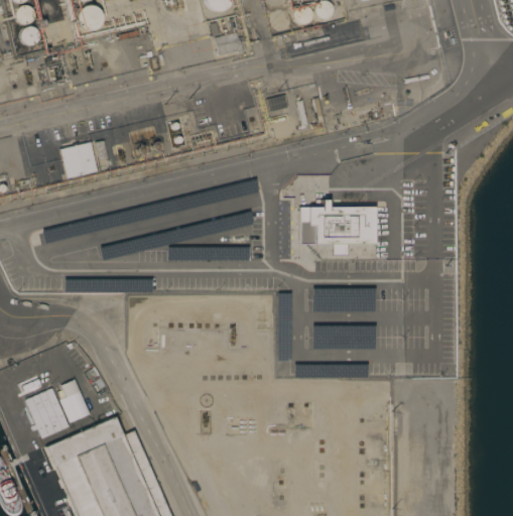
[(58,15),(57,17),(56,18),(54,19),(53,19),(51,20),(49,20),(48,19),(46,19),(45,18),(43,17),(42,16),(41,14),(41,13),(40,11),(40,9),(40,8),(41,6),(42,4),(43,3),(44,2),(46,1),(47,0),(52,0),(54,1),(55,2),(57,3),(58,4),(59,5),(59,7),(60,9),(60,10),(59,12),(59,14),(58,15)]
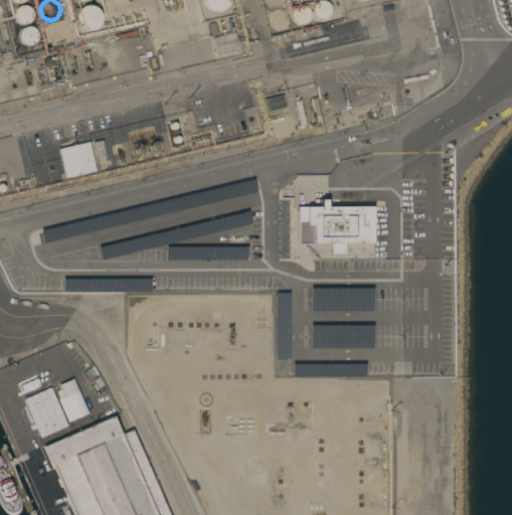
[(175,0),(177,9),(177,11),(176,12),(174,13),(172,13),(171,13),(170,11),(169,10),(166,0),(175,0)]
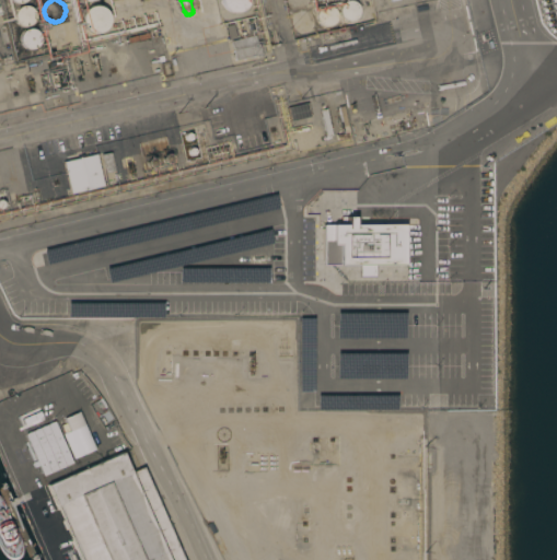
[(250,6),(248,8),(246,10),(244,11),(242,12),(240,13),(238,13),(235,13),(232,12),(230,12),(228,10),(227,9),(224,7),(223,4),(223,2),(223,0),(251,0),(251,1),(251,3),(250,6)]
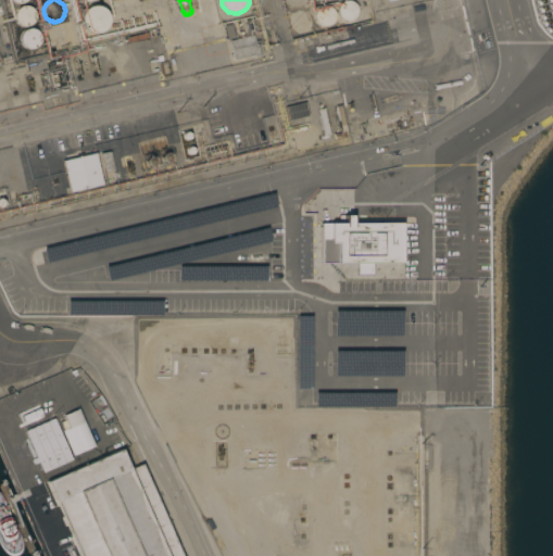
[(306,3),(305,5),(304,7),(302,8),(301,8),(299,9),(298,9),(296,9),(293,8),(292,7),(291,5),(290,4),(289,3),(288,1),(288,0),(308,0),(308,1),(306,2),(306,3)]
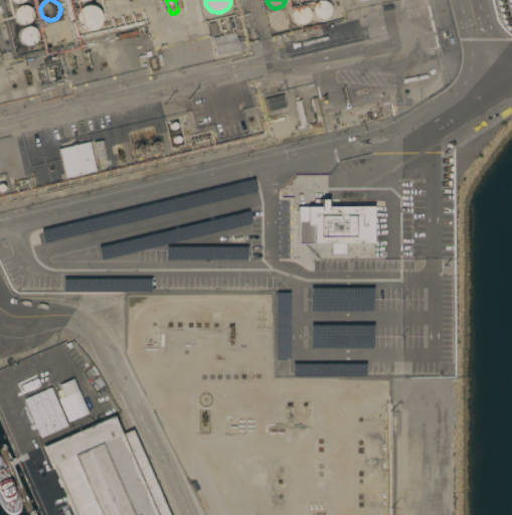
[(331,16),(330,17),(329,18),(327,19),(326,20),(324,20),(322,20),(321,20),(319,19),(318,18),(316,17),(315,16),(314,15),(314,13),(313,11),(313,10),(314,8),(314,6),(315,5),(316,4),(317,2),(319,2),(320,1),(322,1),(324,1),(325,1),(327,2),(329,2),(330,3),(331,5),(332,6),(332,8),(333,9),(333,11),(332,13),(332,14),(331,16)]
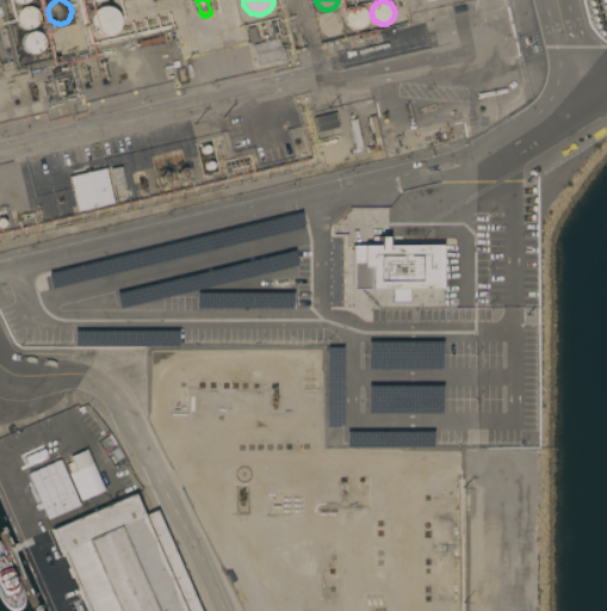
[(35,29),(32,30),(30,30),(29,30),(26,29),(25,28),(24,26),(22,25),(22,24),(20,22),(20,20),(19,18),(20,17),(20,14),(22,13),(23,11),(24,10),(25,8),(28,8),(29,7),(31,7),(32,7),(35,8),(36,10),(38,11),(39,12),(41,13),(41,16),(42,17),(42,19),(42,20),(41,23),(41,24),(39,26),(37,28),(36,29),(35,29)]
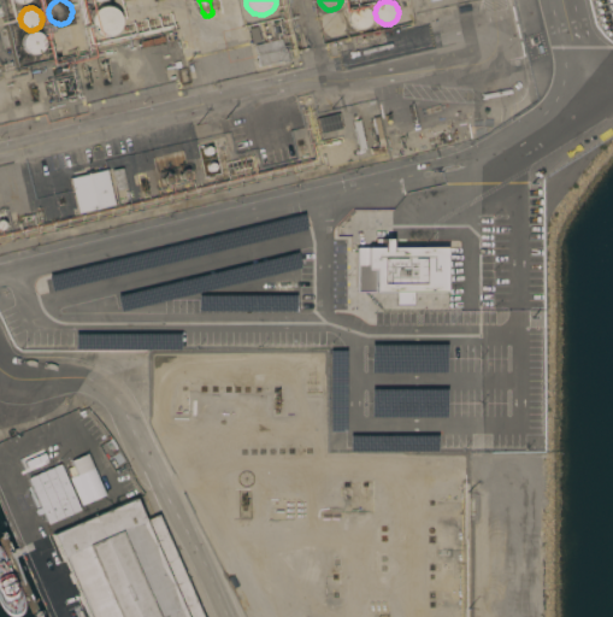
[(118,33),(117,34),(115,35),(112,36),(108,36),(106,36),(104,36),(101,35),(99,34),(98,33),(95,30),(94,28),(93,25),(93,23),(93,21),(93,18),(94,16),(95,13),(96,11),(99,10),(101,9),(104,7),(106,7),(108,7),(111,7),(113,9),(116,10),(118,11),(119,13),(121,16),(122,18),(123,21),(123,23),(122,25),(122,28),(121,30),(118,33)]
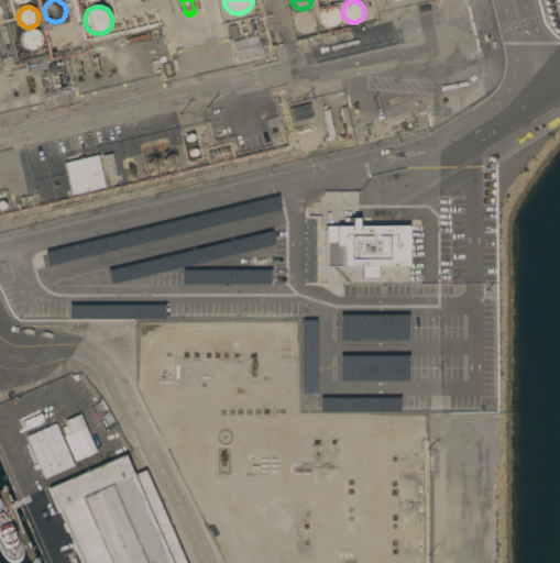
[(340,21),(340,22),(339,24),(337,25),(336,26),(333,26),(332,26),(330,26),(329,26),(327,26),(326,25),(324,24),(322,23),(321,21),(321,20),(321,18),(321,15),(321,14),(321,12),(322,11),(324,9),(325,8),(327,8),(328,7),(330,7),(332,7),(333,7),(336,7),(337,8),(338,9),(340,11),(340,12),(341,14),(341,15),(341,18),(341,19),(340,21)]
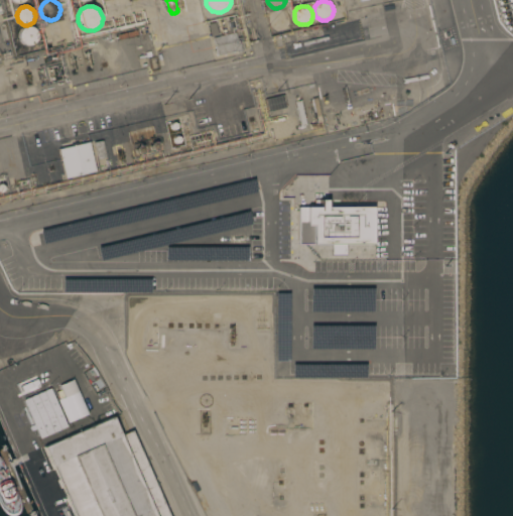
[(37,43),(36,44),(35,45),(33,45),(32,45),(30,46),(29,45),(27,45),(26,44),(25,43),(24,42),(23,40),(22,39),(22,37),(22,36),(22,34),(23,33),(24,31),(25,30),(26,29),(27,28),(29,28),(30,28),(32,28),(33,28),(35,28),(36,29),(37,30),(38,31),(39,33),(40,34),(40,36),(40,37),(40,39),(39,40),(38,42),(37,43)]
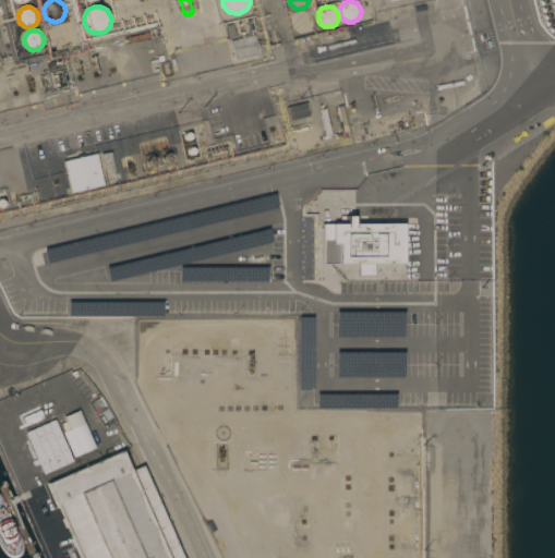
[(256,36),(258,45),(261,45),(263,55),(237,60),(234,50),(233,50),(231,41),(256,36)]
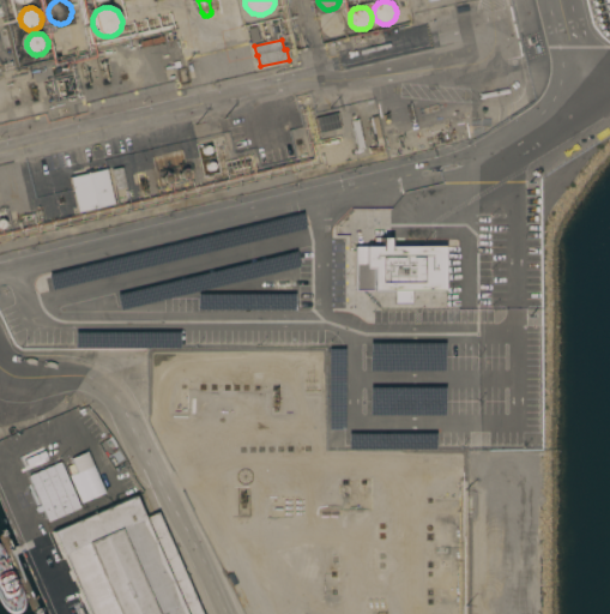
[(388,132),(384,114),(427,103),(432,121),(388,132)]
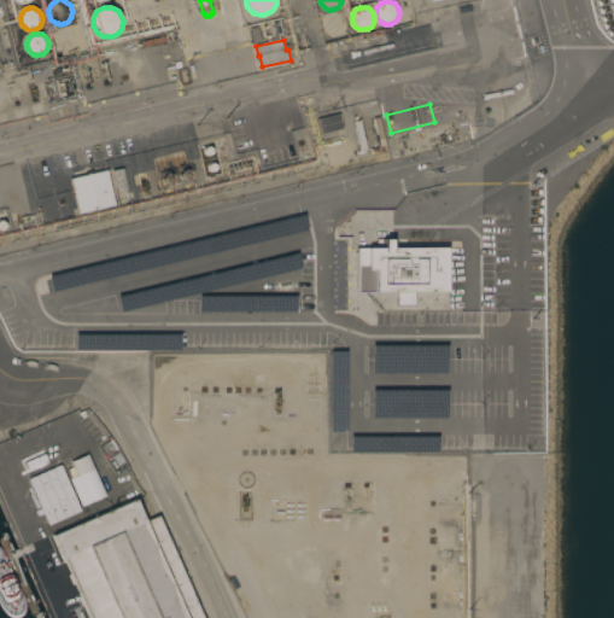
[(341,115),(345,129),(322,135),(319,120),(341,115)]
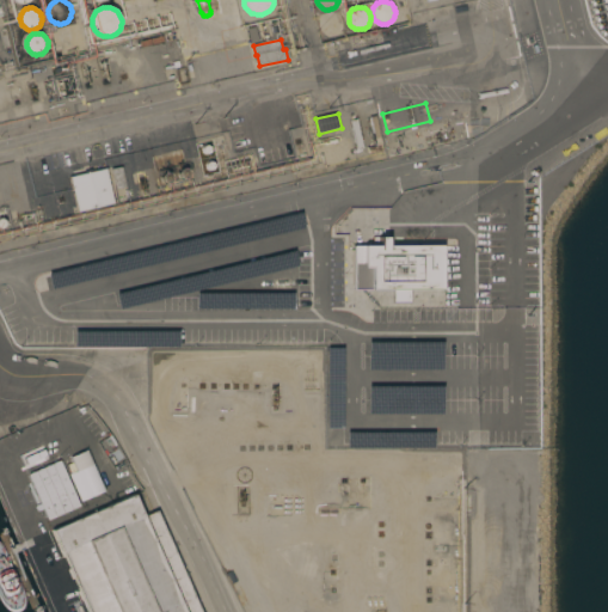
[(385,151),(370,153),(369,147),(358,150),(352,121),(358,120),(360,126),(373,122),(372,117),(378,116),(385,151)]
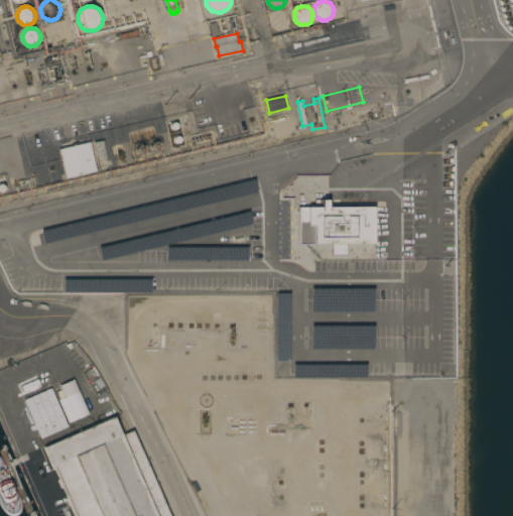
[(111,135),(112,140),(115,140),(120,161),(117,162),(118,166),(110,168),(103,136),(111,135)]
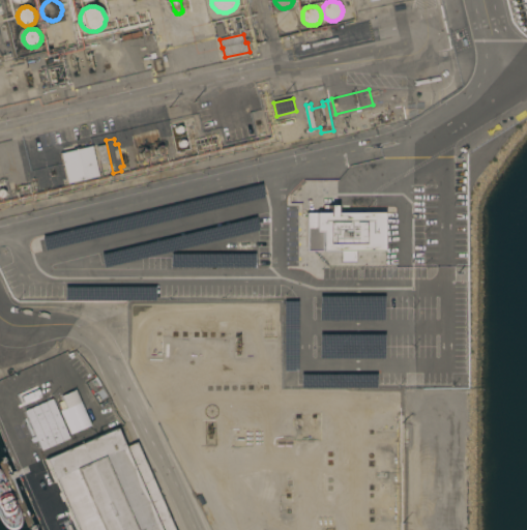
[(110,163),(101,165),(97,147),(106,145),(110,163)]
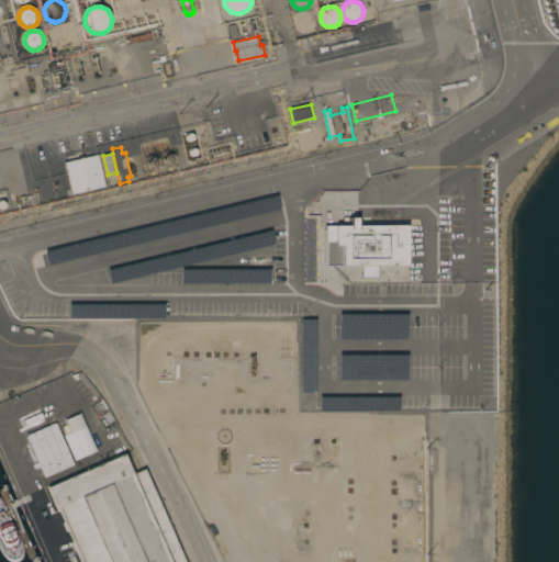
[(73,194),(105,188),(99,155),(66,163),(73,194)]
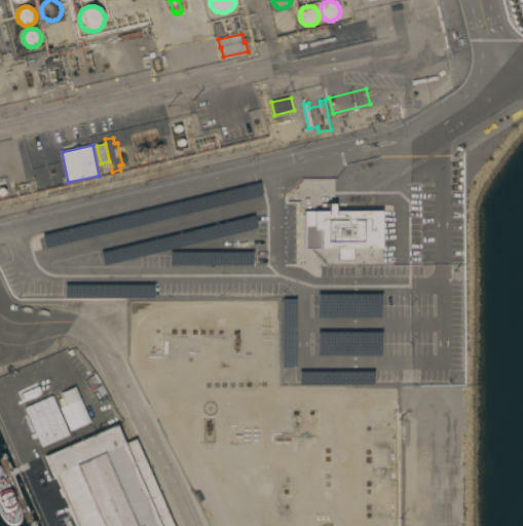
[(41,235),(259,183),(263,196),(44,250),(41,235)]
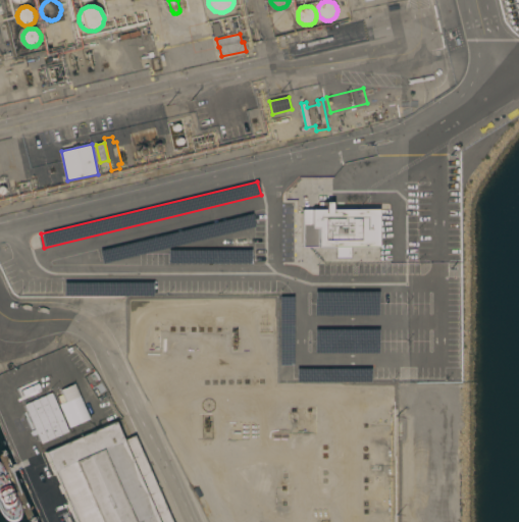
[(301,209),(381,210),(380,248),(301,247),(301,209)]
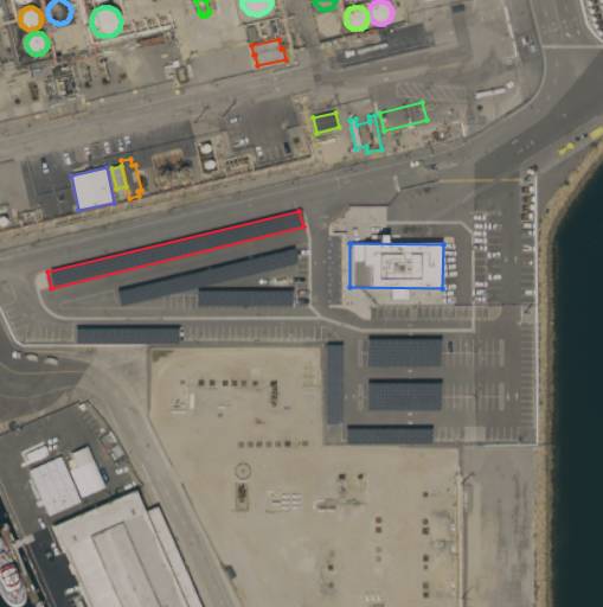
[(115,292),(293,249),(296,263),(119,306),(115,292)]
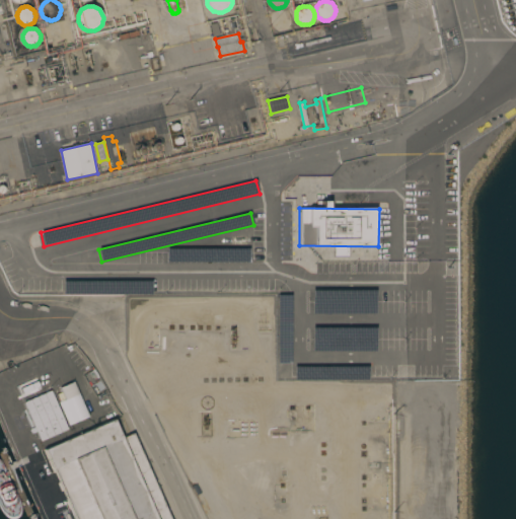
[(166,248),(249,248),(249,262),(166,262),(166,248)]
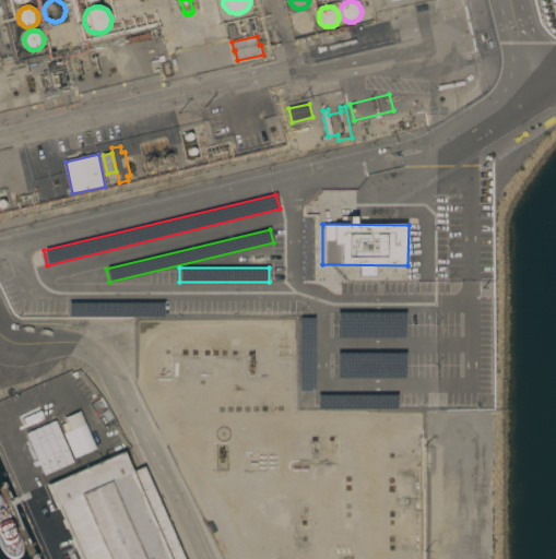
[(338,312),(405,313),(404,337),(336,337),(338,312)]
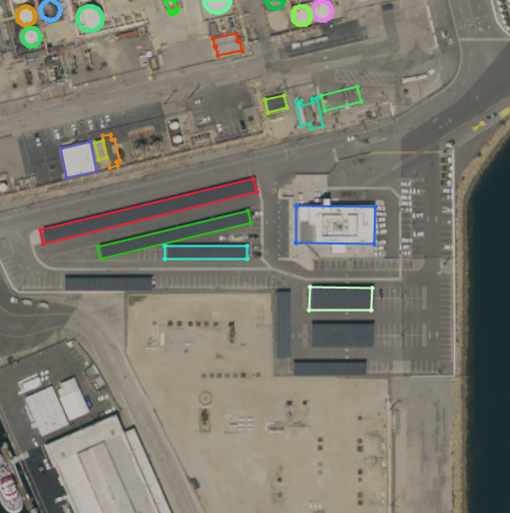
[(275,293),(288,293),(288,360),(275,360),(275,293)]
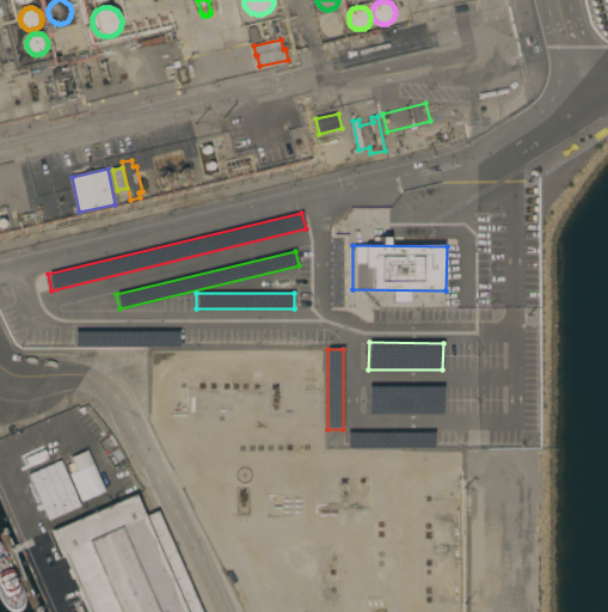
[(368,414),(368,386),(443,386),(443,414),(368,414)]
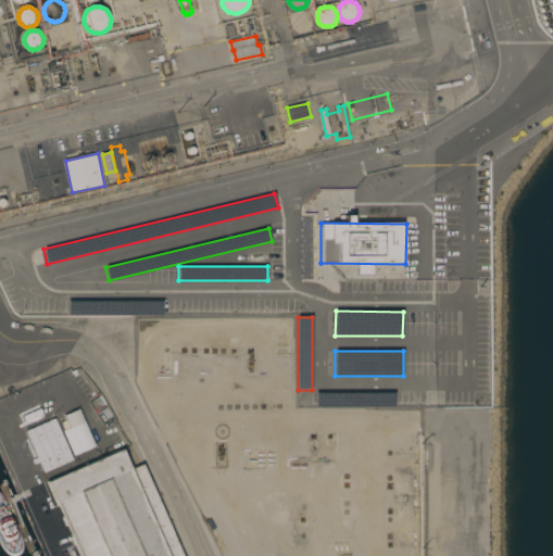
[(316,393),(394,393),(394,407),(316,407),(316,393)]
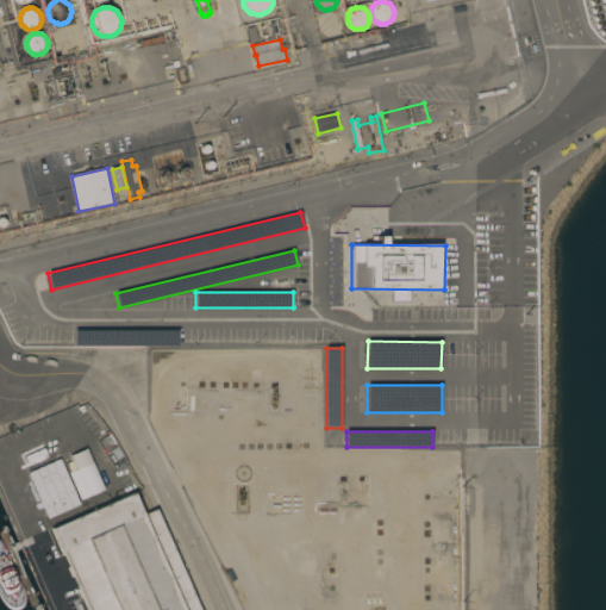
[(30,474),(49,520),(82,505),(80,500),(107,490),(89,448),(80,453),(73,456),(75,461),(66,466),(62,460),(30,474)]
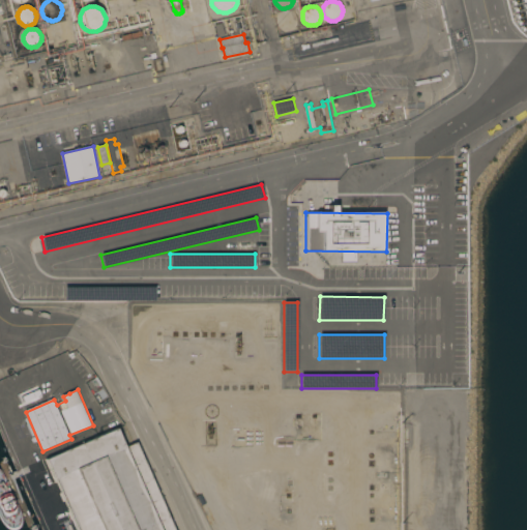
[(125,447),(137,442),(175,529),(77,529),(47,460),(117,429),(125,447)]
